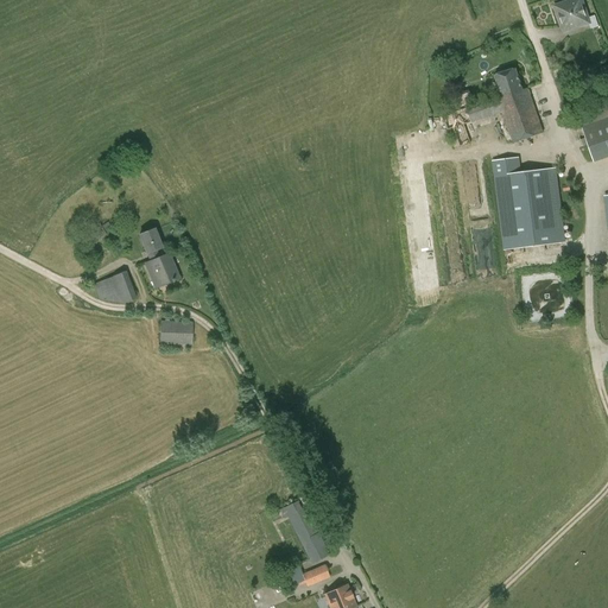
[(595,16),(588,18),(581,0),(574,0),(571,1),(572,4),(556,10),(562,27),(578,23),(580,27),(589,24),(591,30),(599,26),(595,16)]
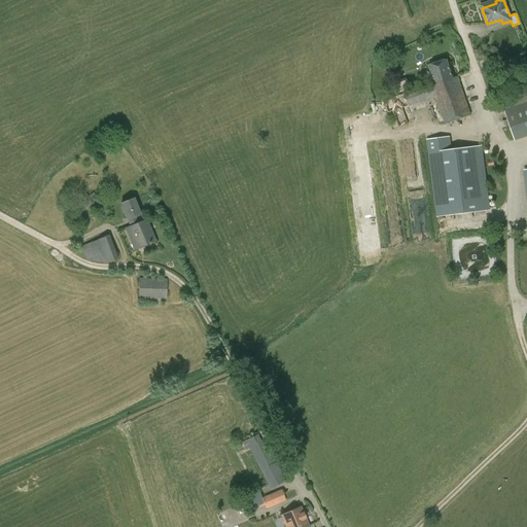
[(399,128),(409,125),(403,108),(436,97),(437,100),(447,126),(470,117),(457,79),(454,80),(447,60),(429,66),(435,85),(431,86),(430,85),(383,101),(387,113),(393,111),(399,128)]
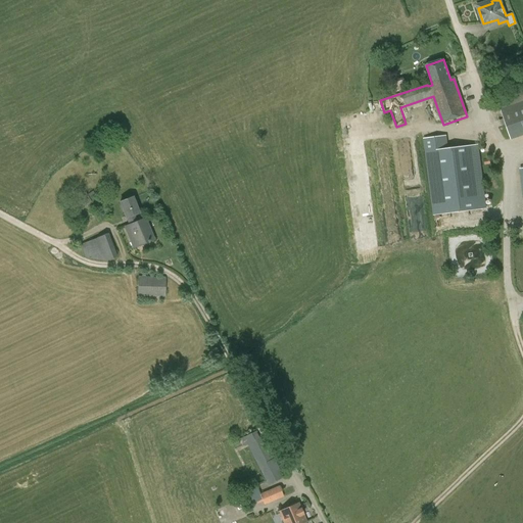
[(496,97),(497,101),(512,141),(522,136),(522,94),(513,98),(510,91),(496,97)]
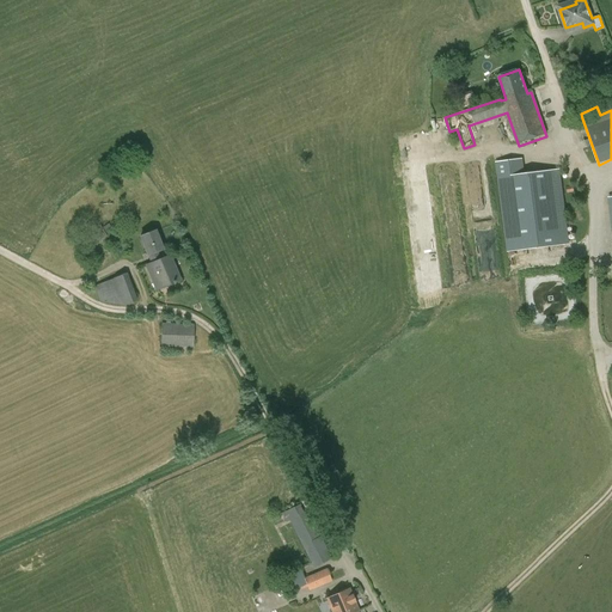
[(519,159),(494,163),(507,254),(568,245),(557,169),(520,173),(519,159)]
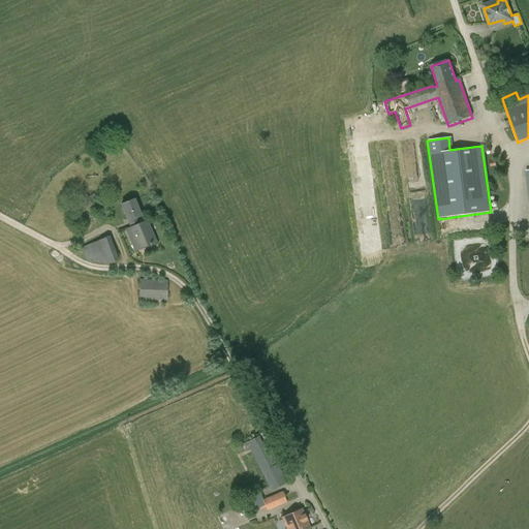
[(121,205),(127,221),(128,221),(130,227),(129,228),(137,250),(155,243),(147,221),(143,223),(141,216),(134,199),(121,205)]
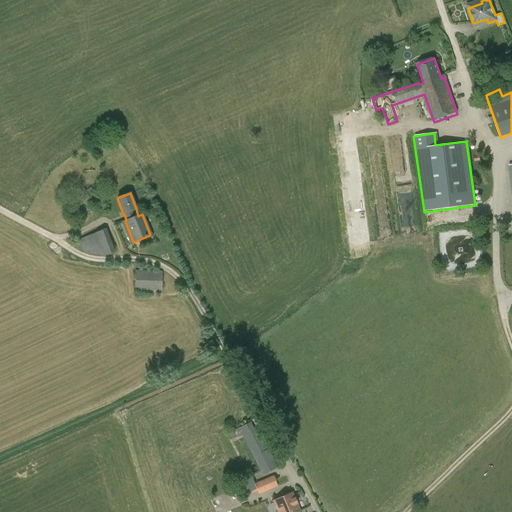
[(78,240),(83,252),(104,256),(115,252),(106,228),(104,229),(103,226),(96,229),(97,232),(95,233),(78,240)]
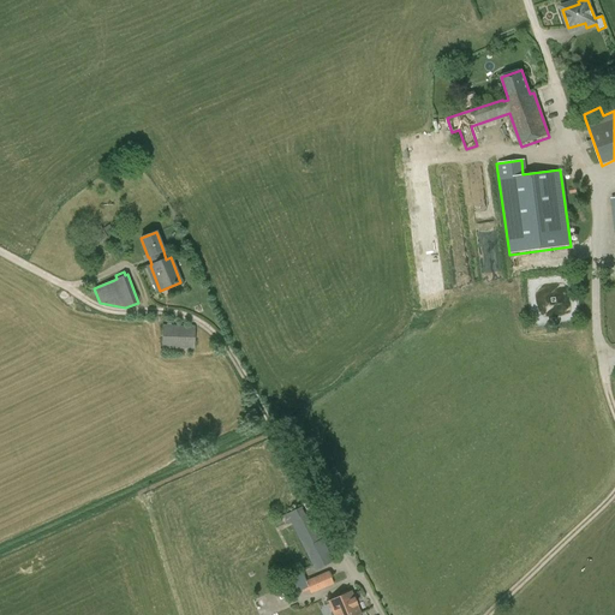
[(195,350),(195,327),(162,326),(161,348),(195,350)]
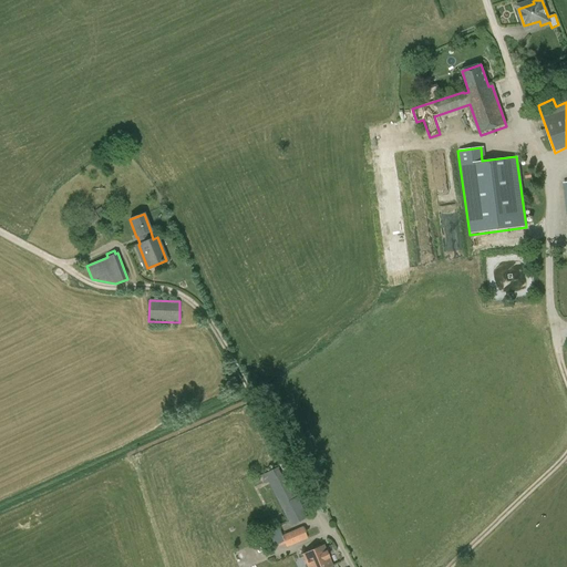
[(307,518),(285,473),(281,475),(277,467),(260,476),(265,485),(268,483),(290,526),(307,518)]
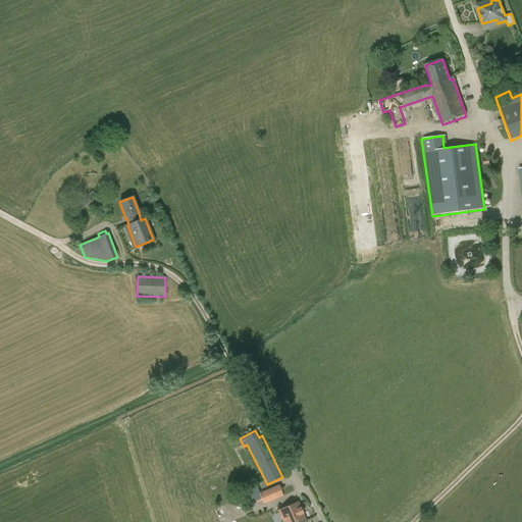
[(256,484),(240,490),(246,507),(262,501),(263,505),(282,497),(278,485),(260,492),(256,484)]
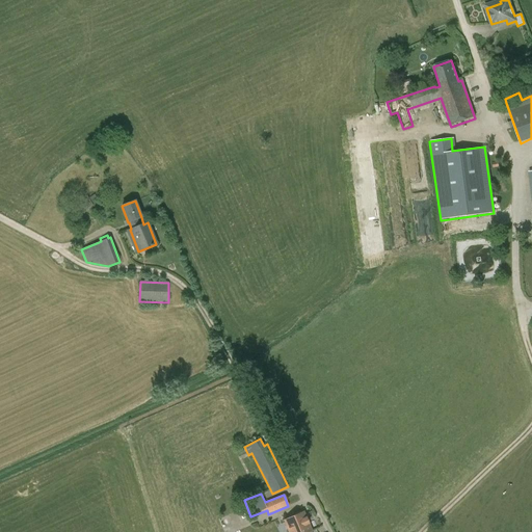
[(283,520),(288,531),(295,531),(310,526),(303,511),(283,520)]
